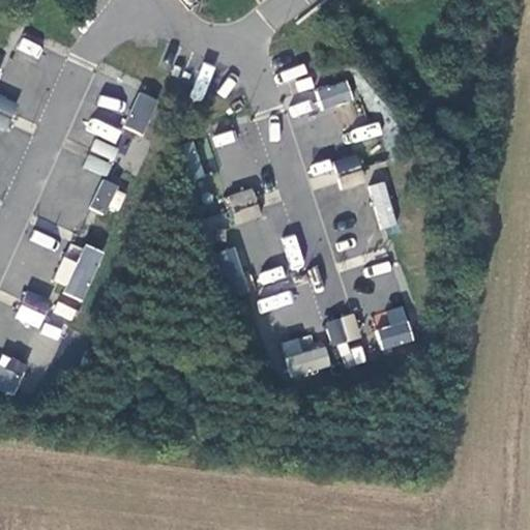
[(324,108),(353,97),(347,80),(318,89),(324,108)]
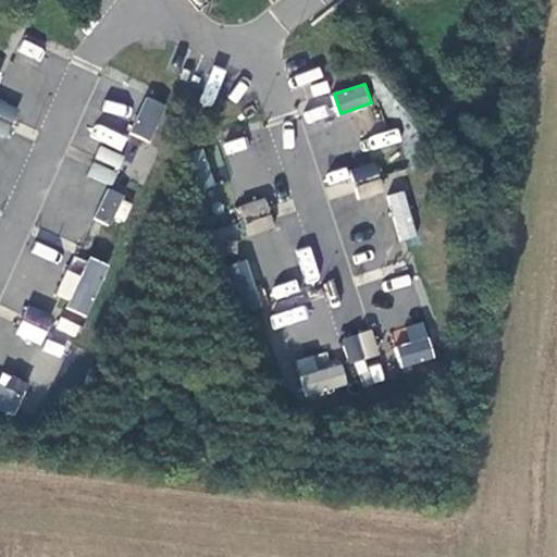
[(146,96),(130,133),(150,143),(168,106),(146,96)]
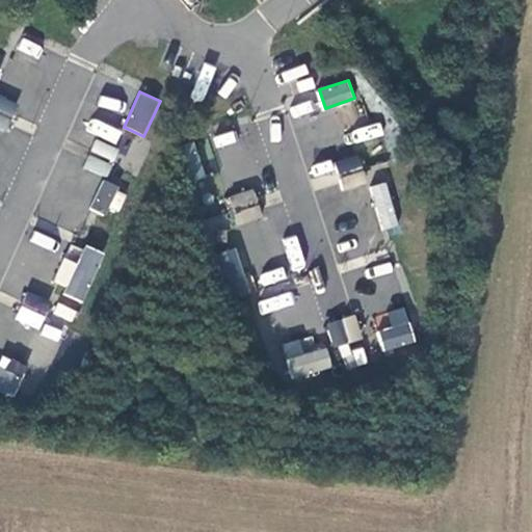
[(0,98),(0,129),(5,132),(17,106),(0,98)]
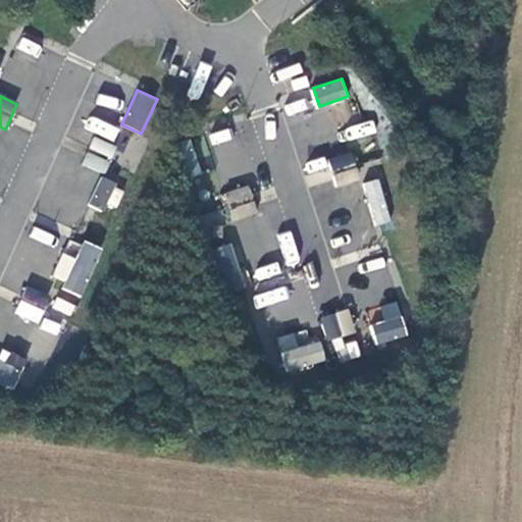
[(94,138),(82,164),(103,173),(115,148),(94,138)]
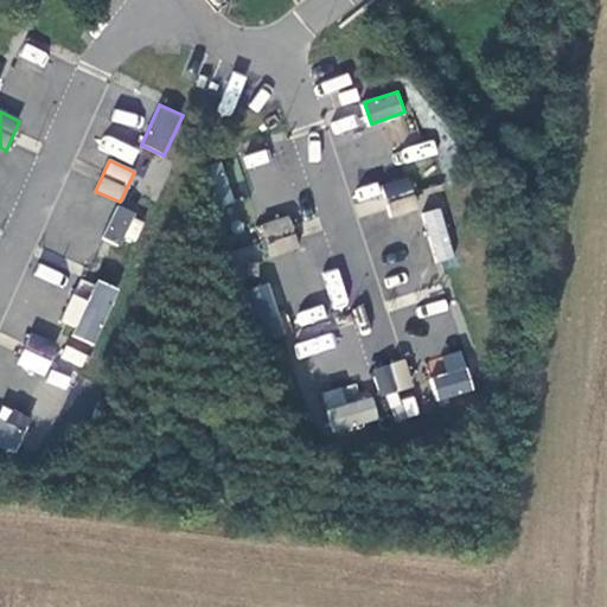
[(407,178),(381,186),(390,218),(417,209),(407,178)]
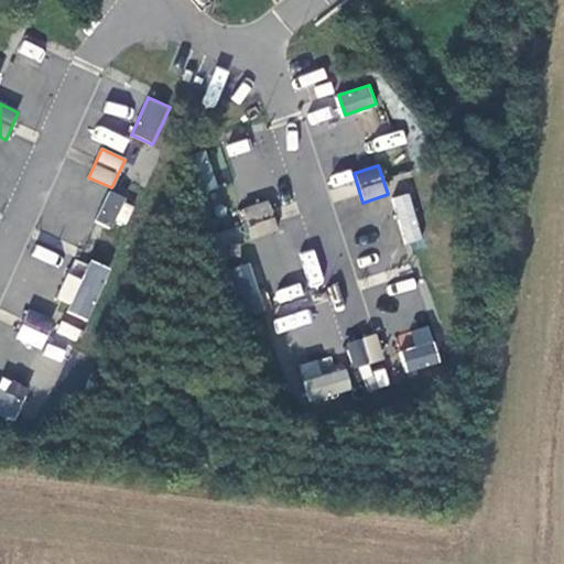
[(109,192),(96,219),(122,231),(136,204),(109,192)]
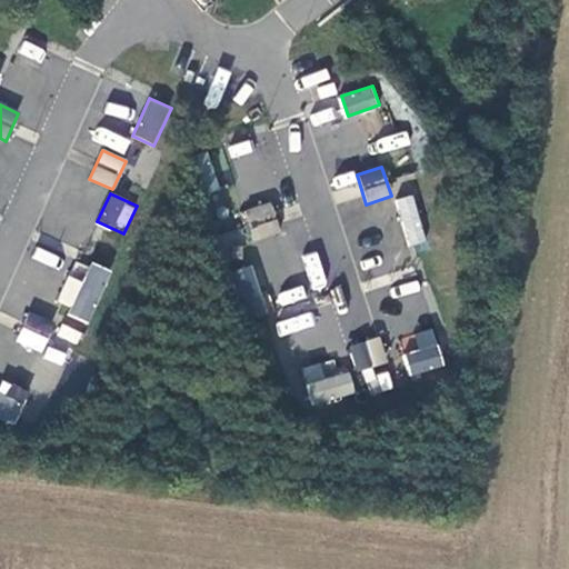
[(397,200),(411,243),(425,239),(410,196),(397,200)]
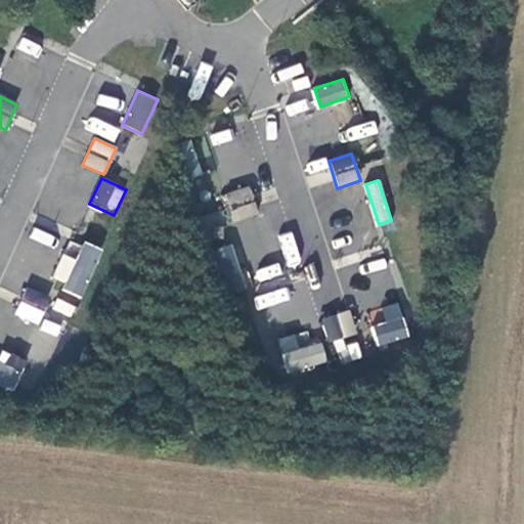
[(248,187),(224,195),(233,222),(257,215),(248,187)]
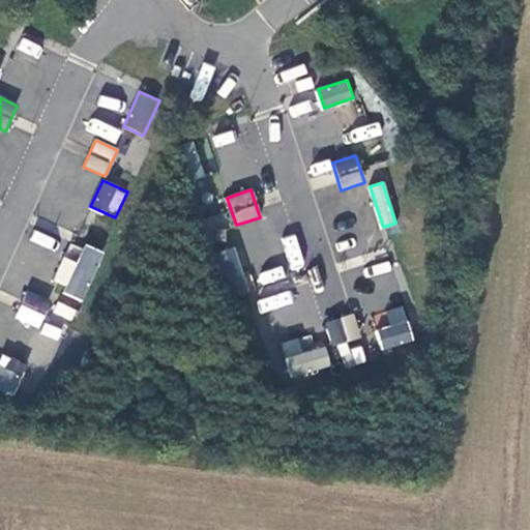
[(77,262),(62,256),(51,286),(84,298),(102,251),(84,243),(77,262)]
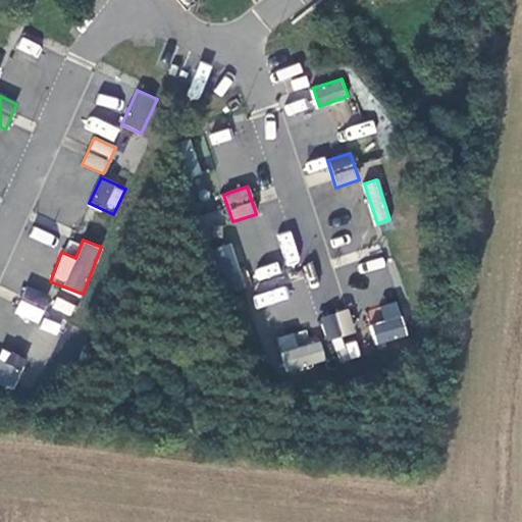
[(27,286),(14,313),(37,322),(48,297),(27,286)]
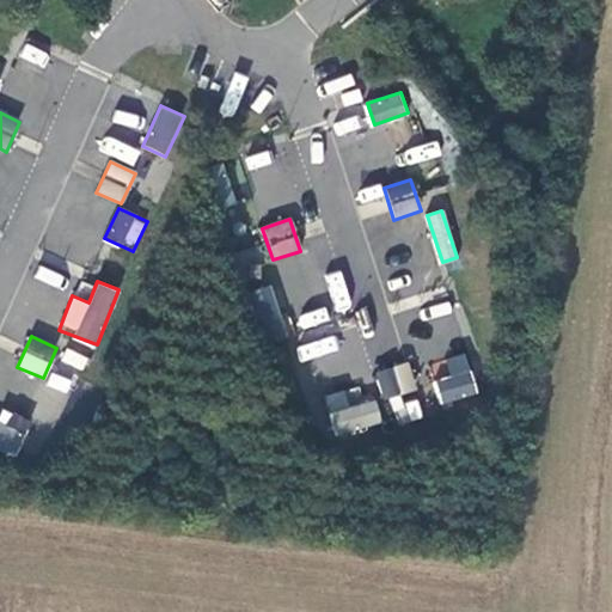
[(60,361),(83,368),(87,355),(65,347),(60,361)]
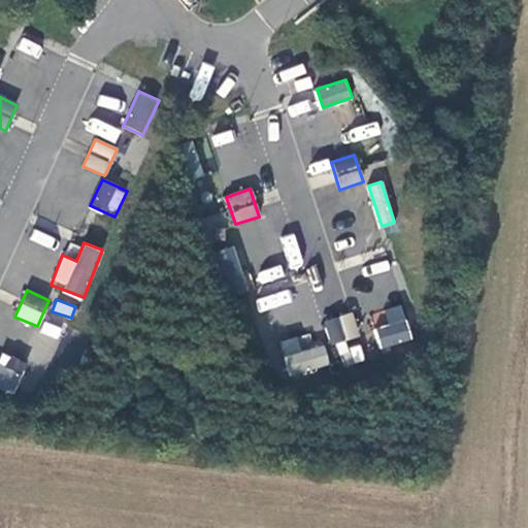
[(381,350),(413,338),(400,304),(369,316),(381,350)]
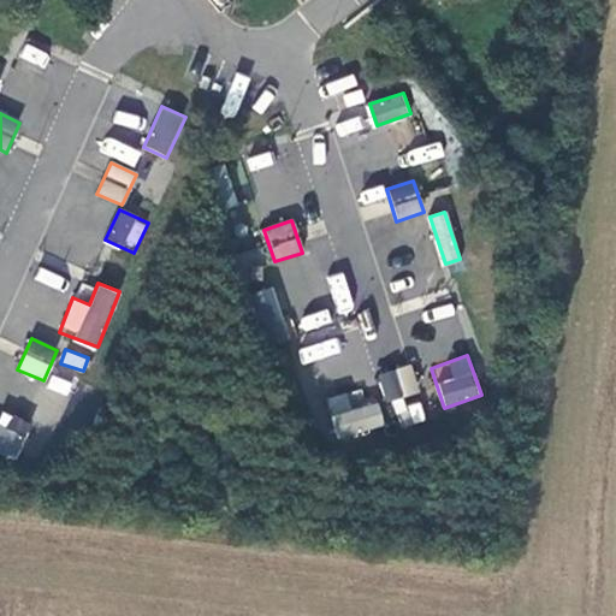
[(409,366),(377,377),(386,403),(418,392),(409,366)]
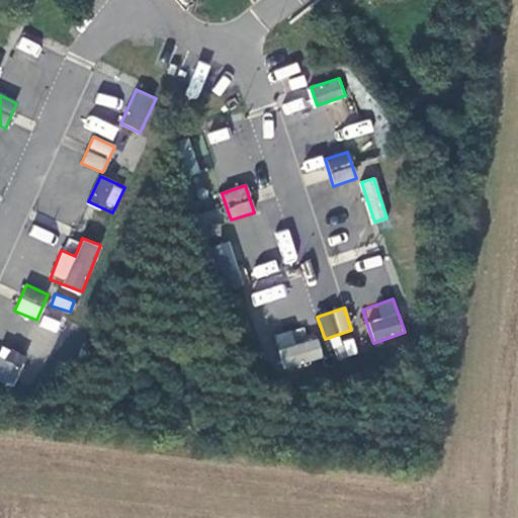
[(285,368),(323,357),(318,338),(279,349),(285,368)]
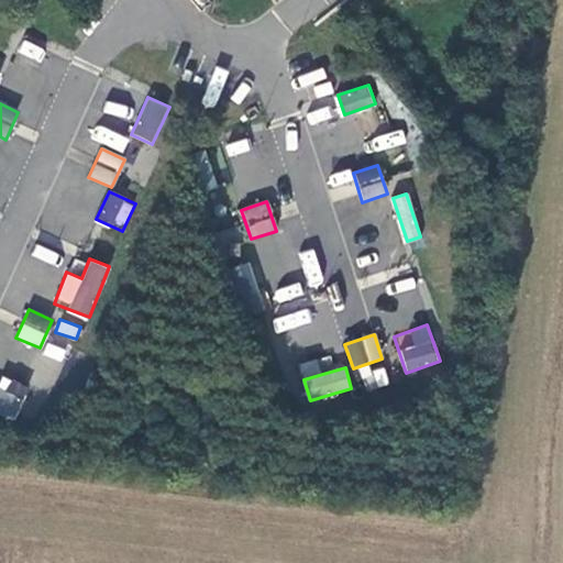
[(2,376),(0,381),(0,415),(15,421),(29,386),(2,376)]
